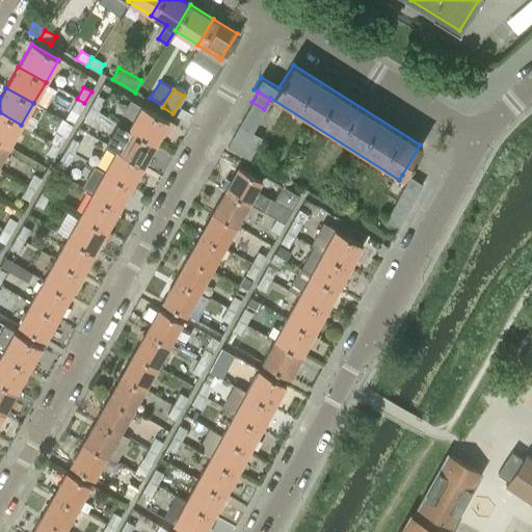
[(105,100),(99,96),(97,95),(89,106),(98,111),(105,100)]
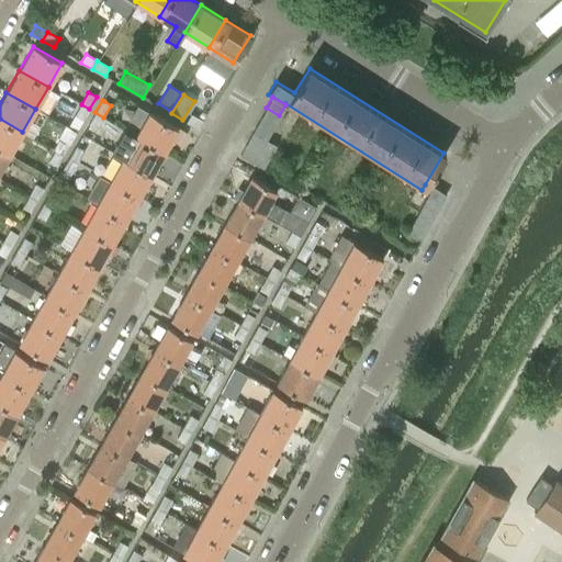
[(89,109),(81,104),(75,115),(82,121),(89,109)]
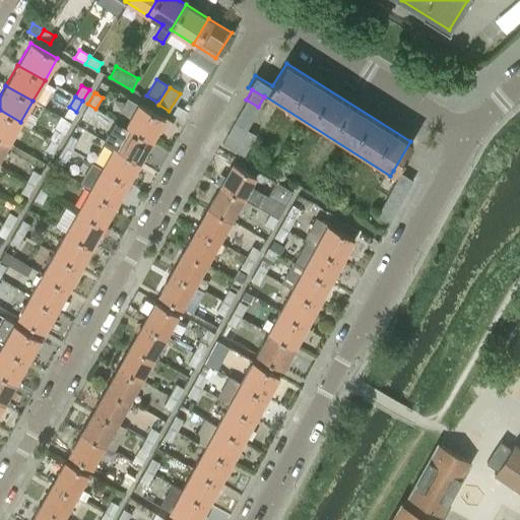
[(246,100),(240,111),(251,118),(258,107),(246,100)]
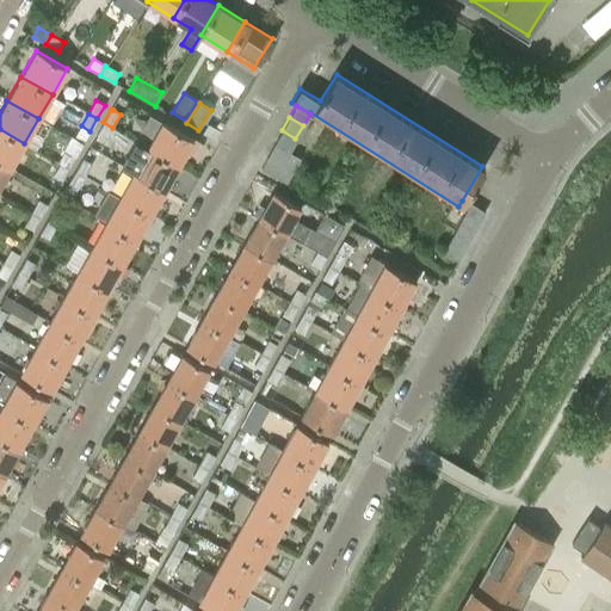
[(112,128),(103,122),(96,135),(105,140),(112,128)]
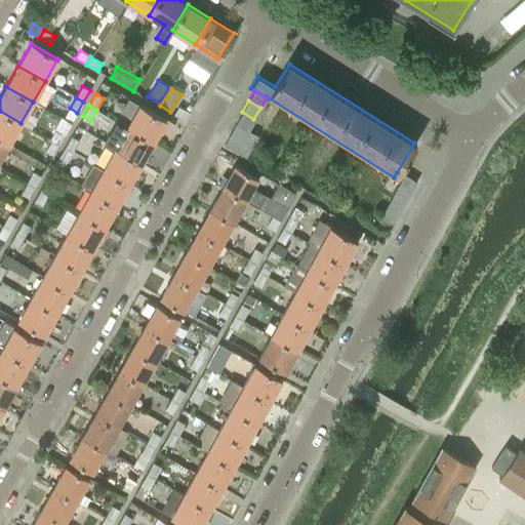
[(126,126),(153,142),(165,120),(138,105),(126,126)]
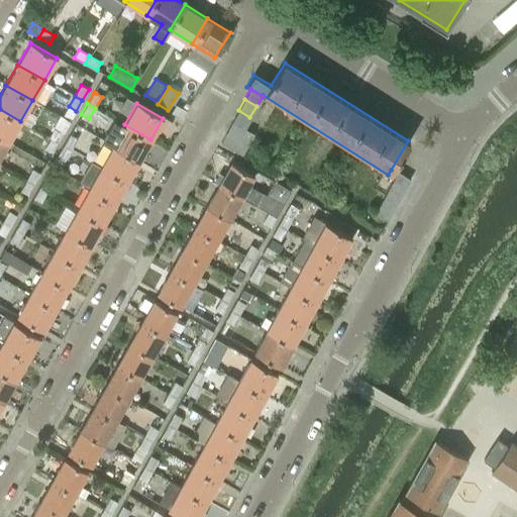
[(176,104),(171,112),(183,119),(187,111),(176,104)]
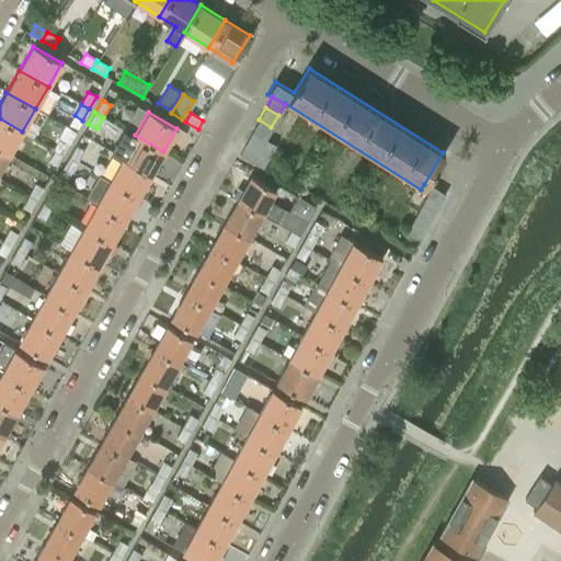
[(0,149),(9,155),(22,132),(0,118),(0,149)]
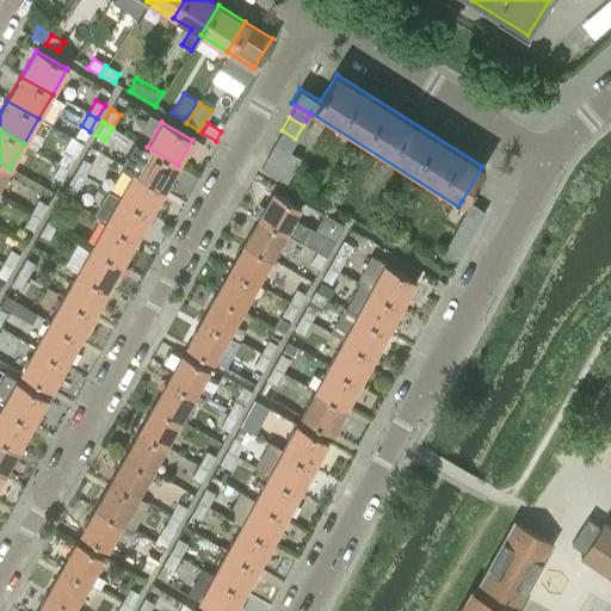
[(295,139),(282,130),(273,143),(288,150),(295,139)]
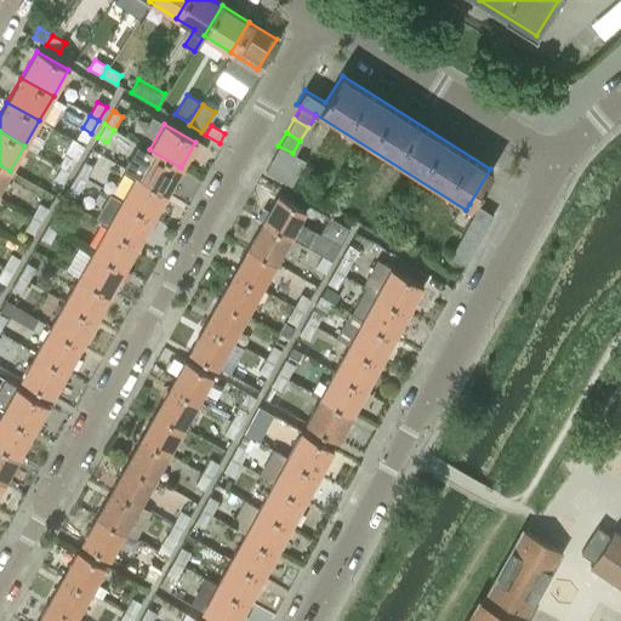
[(135,175),(166,193),(181,167),(149,149),(137,143),(123,169),(135,175)]
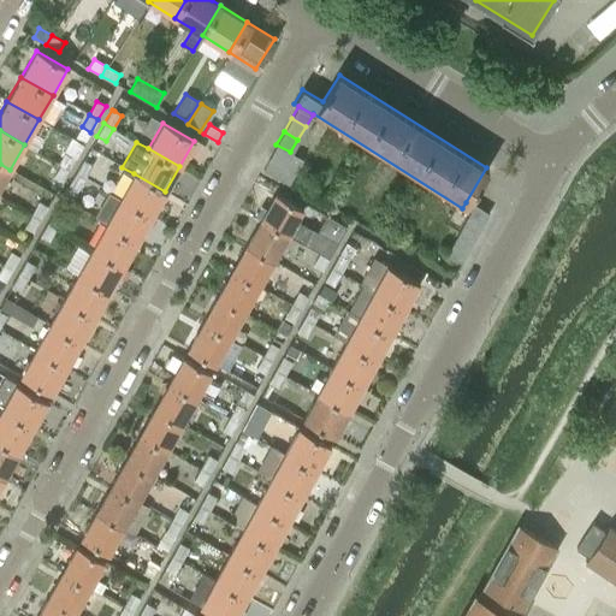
[(277,146),(270,157),(295,171),(302,159),(290,152),(276,144),(276,146),(277,146)]
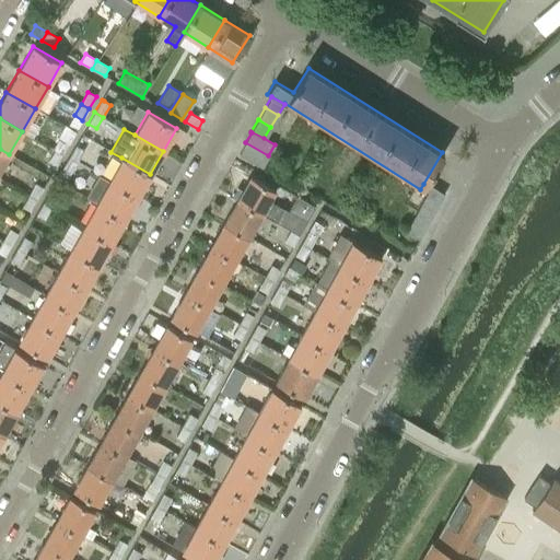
[(61,137),(55,149),(63,154),(70,142),(61,137)]
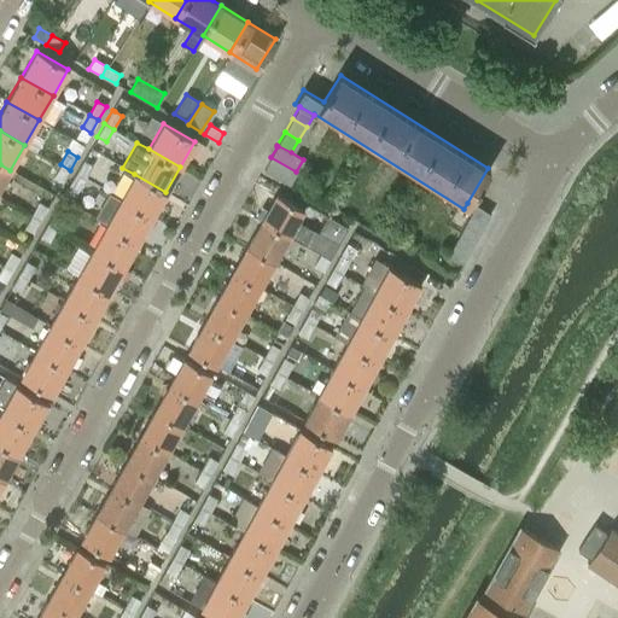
[(290,184),(296,172),(270,157),(264,170),(290,184)]
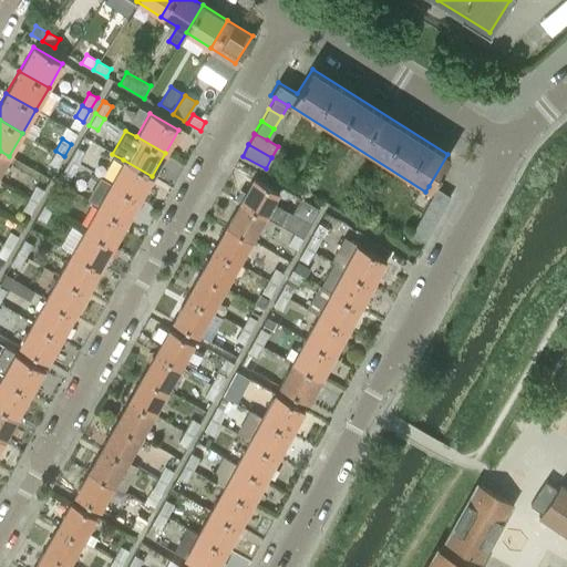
[(85,152),(76,147),(70,160),(79,164),(85,152)]
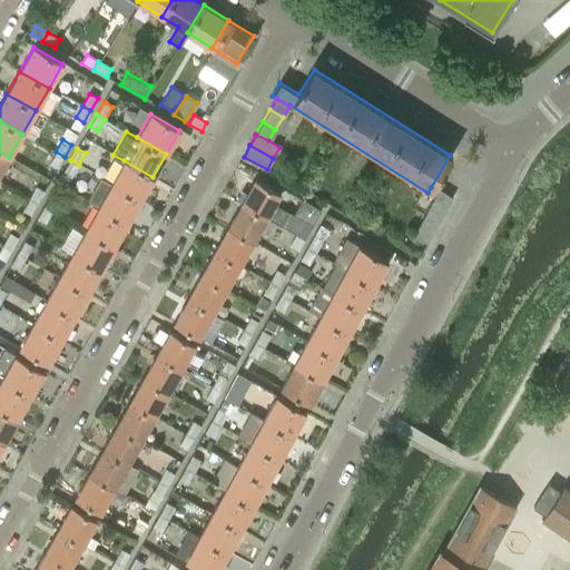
[(65,157),(56,151),(49,164),(57,168),(65,157)]
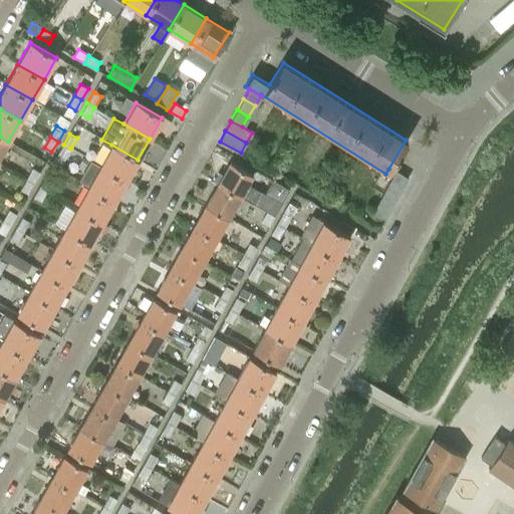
[(57,156),(52,165),(60,169),(71,149),(63,145),(57,155),(57,156)]
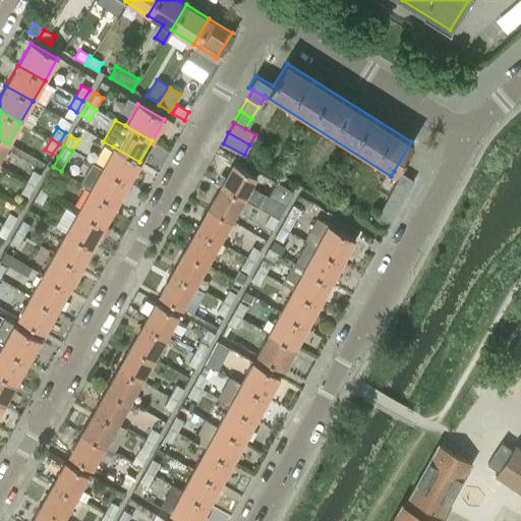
[(127,183),(139,162),(113,147),(101,168),(127,183)]
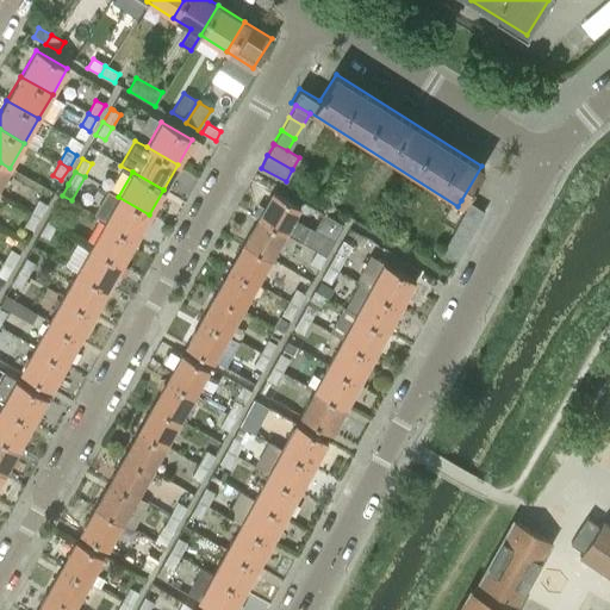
[(93,215),(104,222),(136,238),(149,215),(118,197),(107,191),(93,215)]
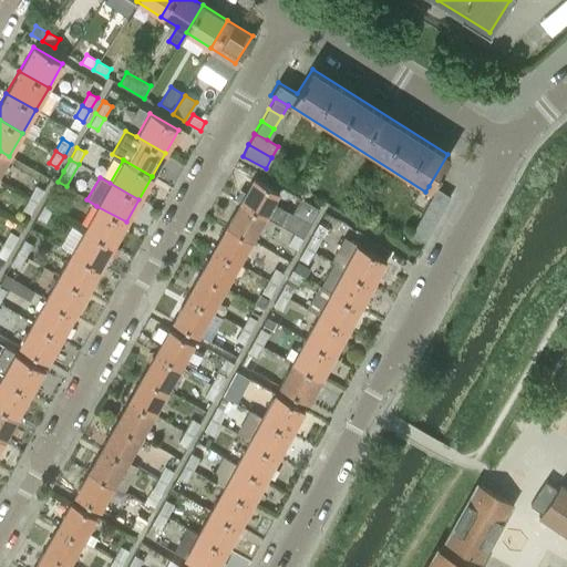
[(253,177),(238,202),(264,216),(279,225),(287,210),(271,202),(277,192),(253,177)]
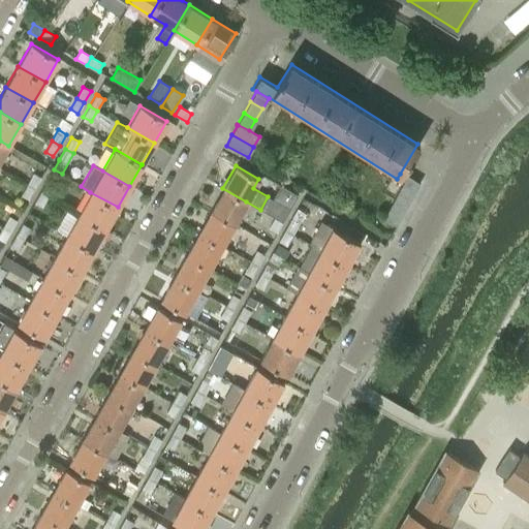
[(34,189),(41,178),(33,173),(27,185),(34,189)]
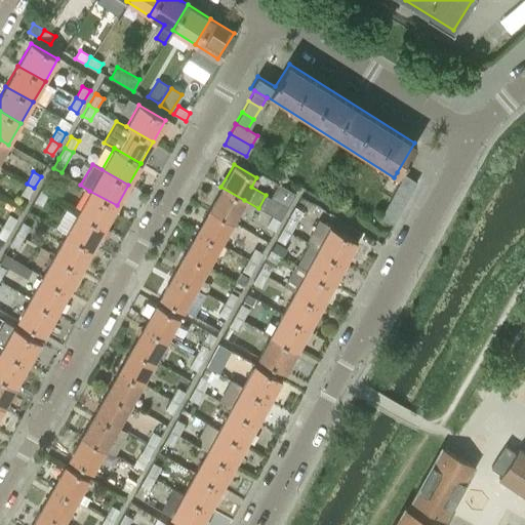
[(402,173),(396,184),(409,191),(414,180),(402,173)]
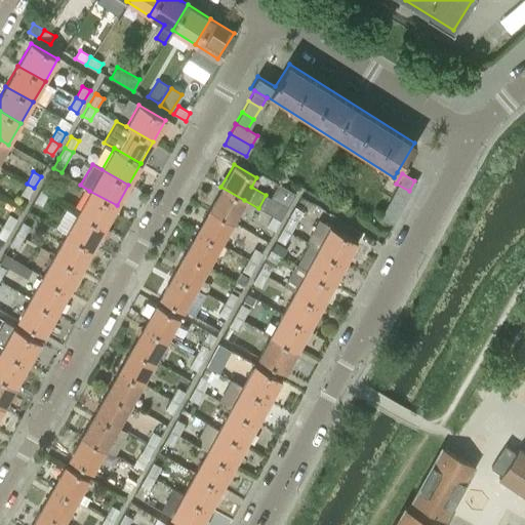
[(40,191),(48,195),(54,184),(46,179),(40,191)]
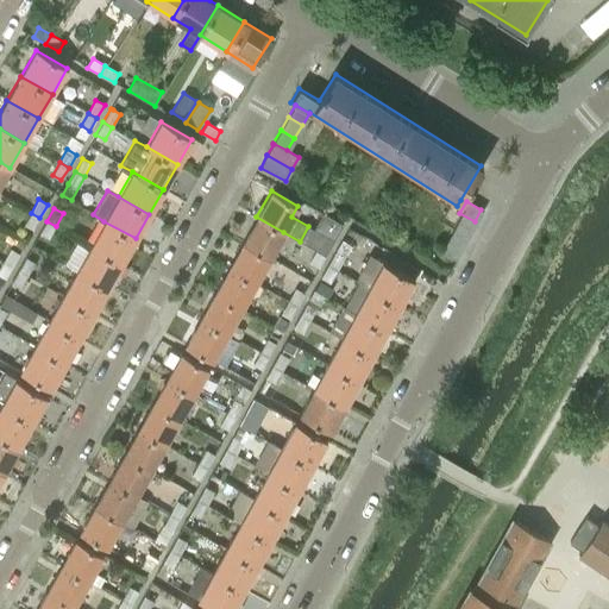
[(33,231),(39,218),(31,213),(24,225),(33,231)]
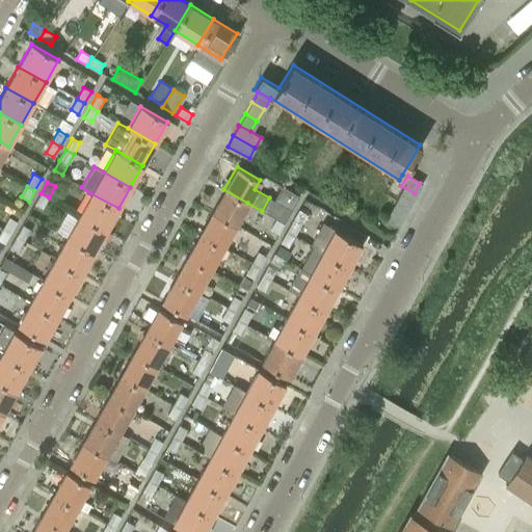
[(401,186),(396,197),(408,205),(415,193),(401,186)]
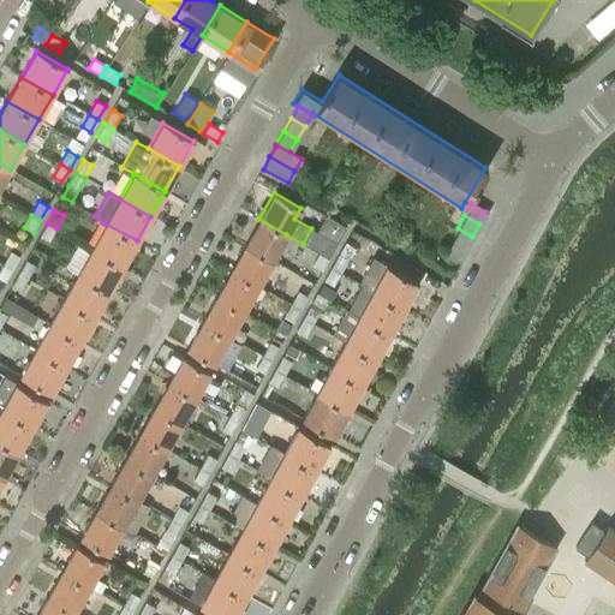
[(286,234),(258,219),(244,244),(272,260),(286,234)]
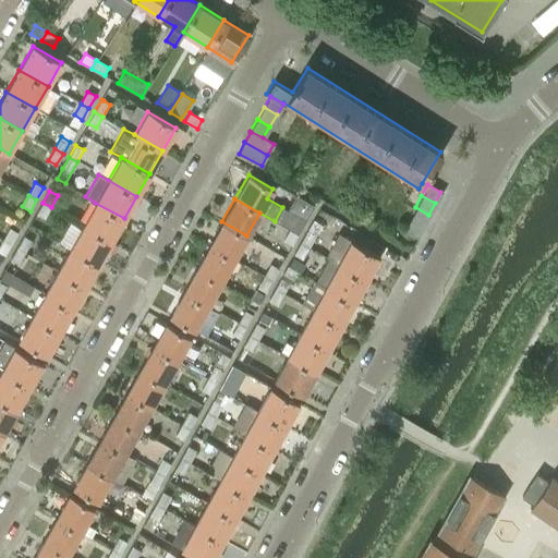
[(43,203),(36,215),(44,219),(51,207),(43,203)]
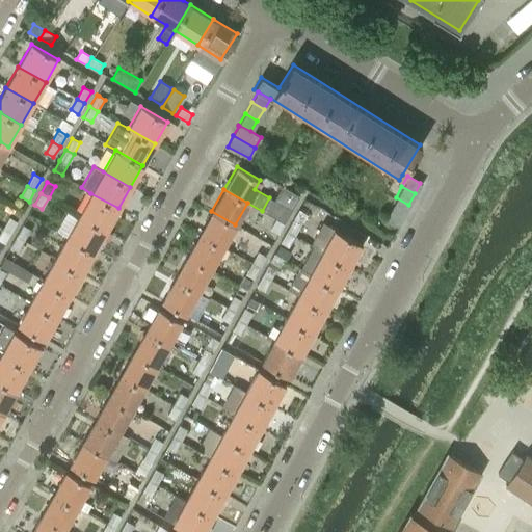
[(79,214),(106,230),(118,208),(90,193),(79,214)]
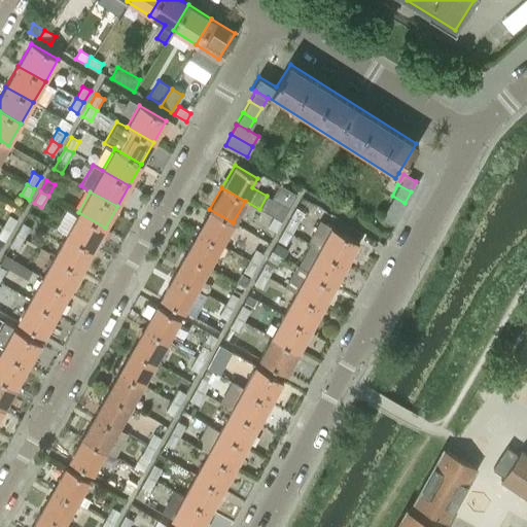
[(392,196),(386,206),(398,213),(405,203),(392,196)]
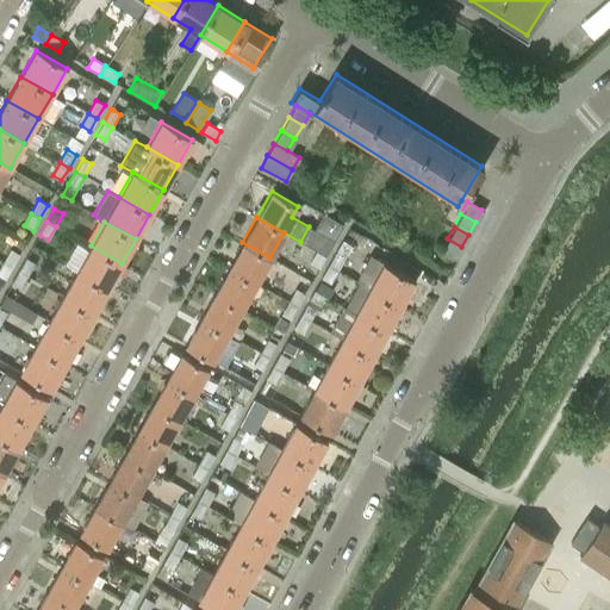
[(440,251),(442,253),(455,260),(461,247),(447,238),(440,251)]
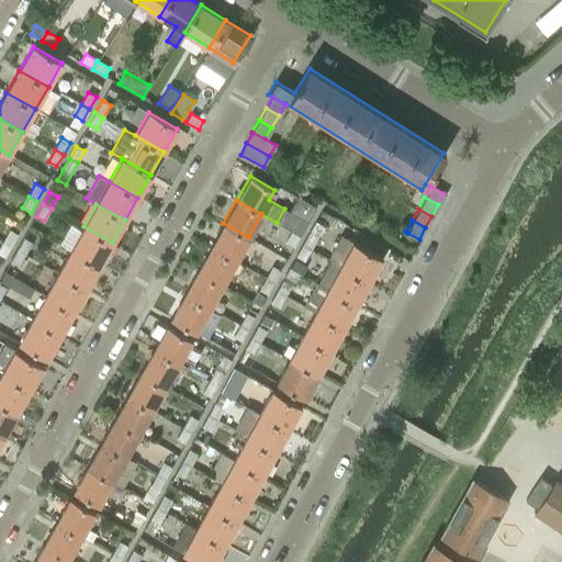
[(310,232),(317,237),(323,226),(315,222),(310,232)]
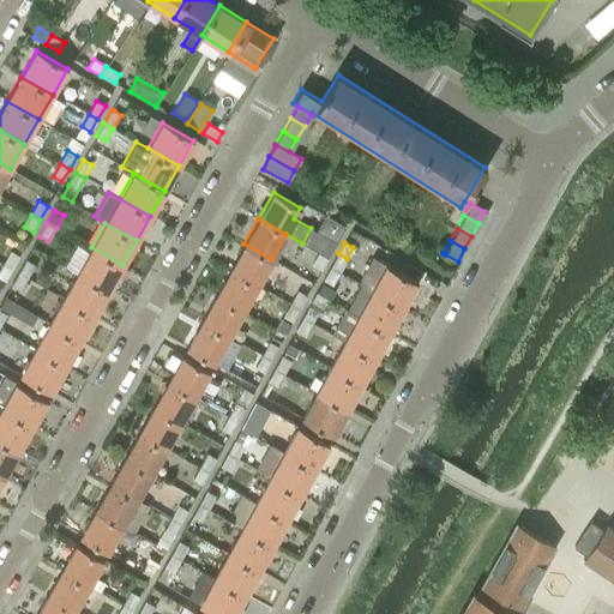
[(244,244),(229,269),(257,284),(271,259),(244,244)]
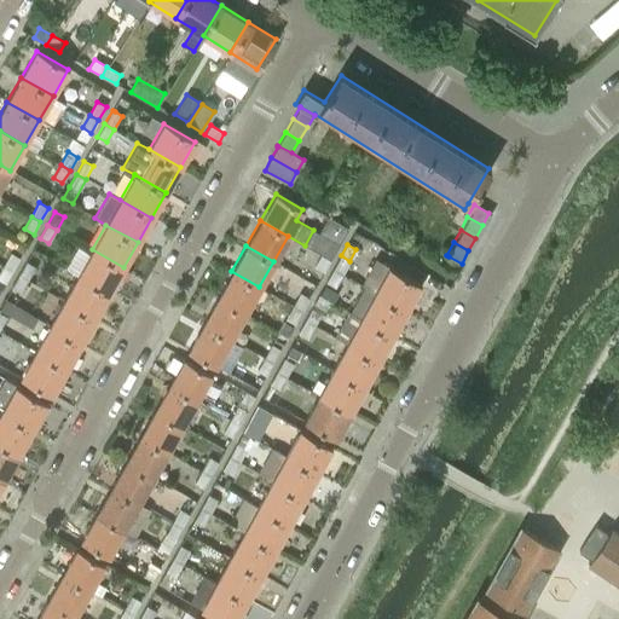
[(109,293),(123,267),(92,249),(77,275),(109,293)]
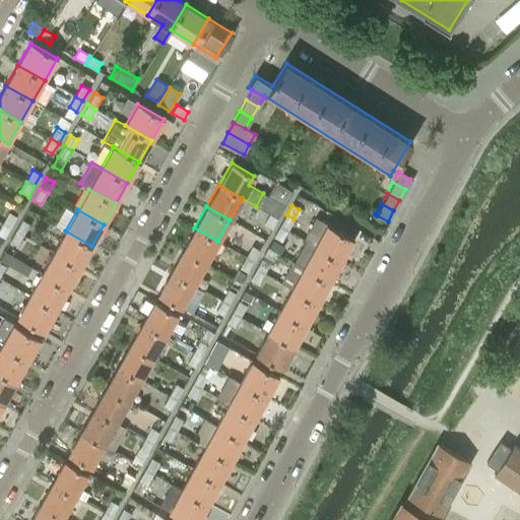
[(9,212),(3,223),(10,228),(16,217),(9,212)]
